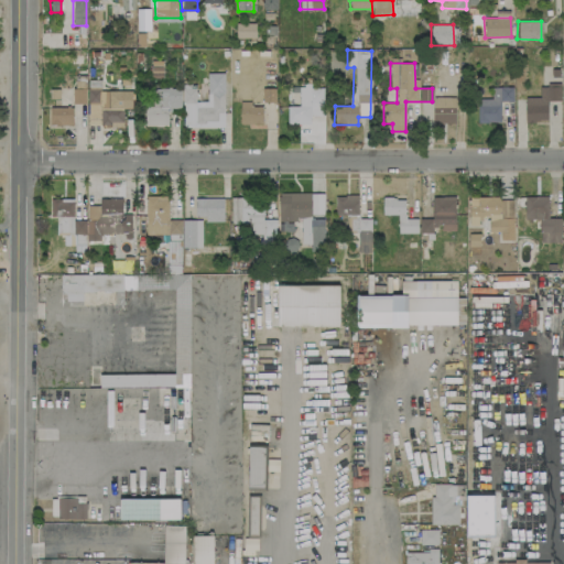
[(224,128),(224,73),(207,73),(207,101),(195,101),(195,84),(183,84),(183,127),(224,128)]
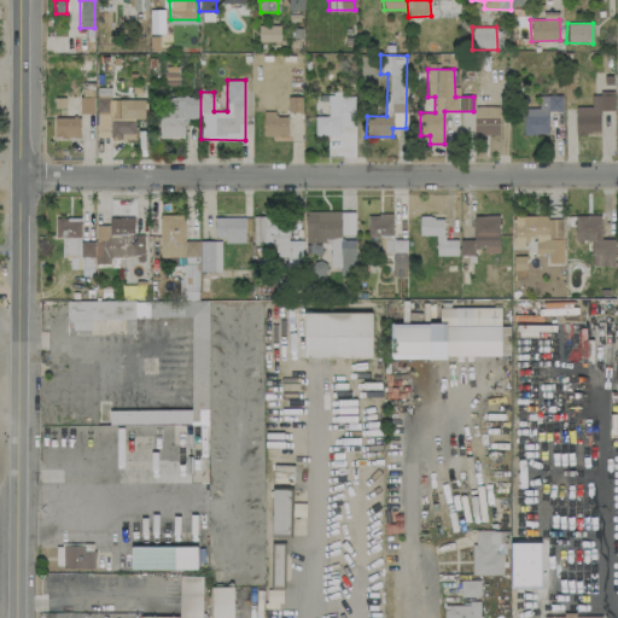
[(134,138),(135,118),(144,118),(145,99),(109,99),(109,89),(103,89),(103,98),(97,98),(97,138),(134,138)]
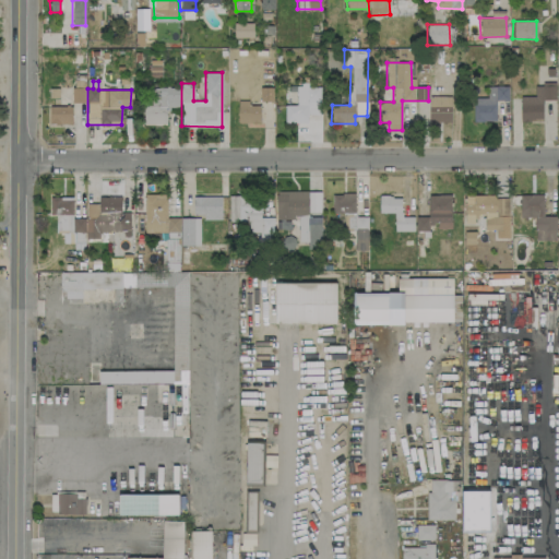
[(285,105),(284,122),(308,122),(308,115),(319,115),(320,86),(297,85),(296,106),(285,105)]
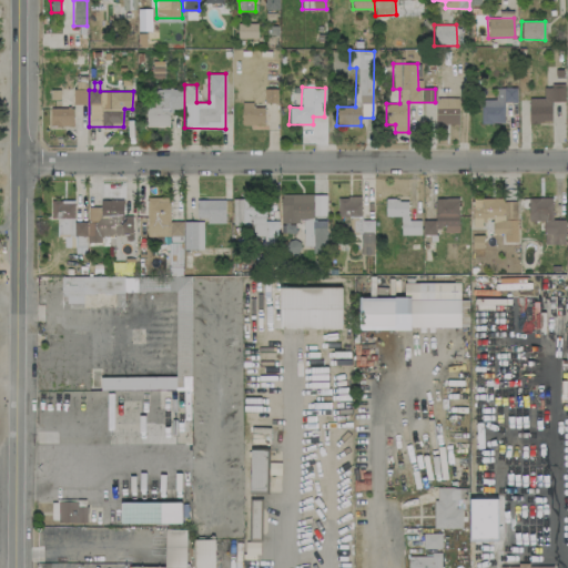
[(528,98),(529,122),(551,122),(550,101),(564,101),(564,87),(543,87),(543,98),(528,98)]
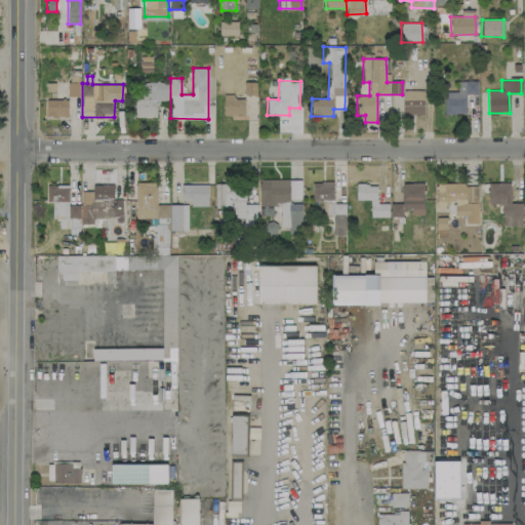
[(133,117),(156,118),(156,101),(168,101),(168,82),(144,81),(144,92),(134,92),(133,117)]
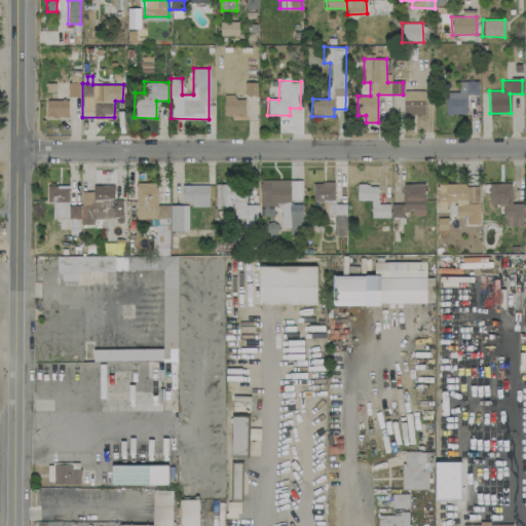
[(458,81),(458,91),(445,92),(445,114),(466,114),(465,95),(479,95),(478,81),(458,81)]
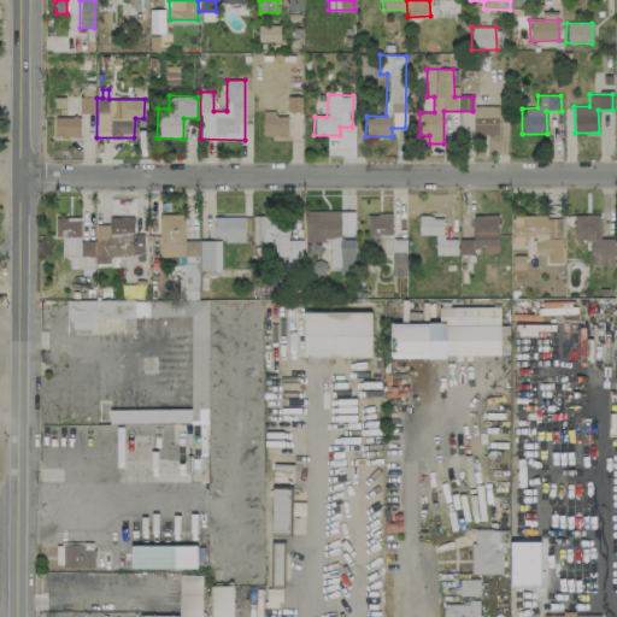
[(80,97),(80,112),(93,113),(94,97),(80,97)]
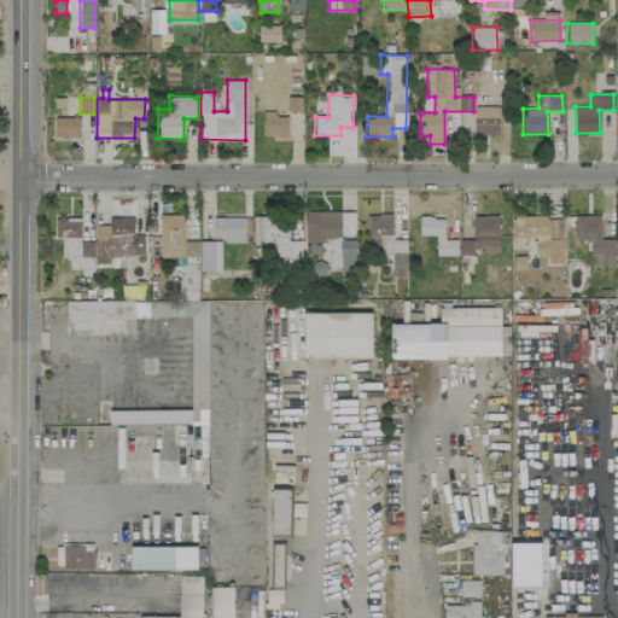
[(302,97),(287,97),(287,112),(302,112),(302,97)]
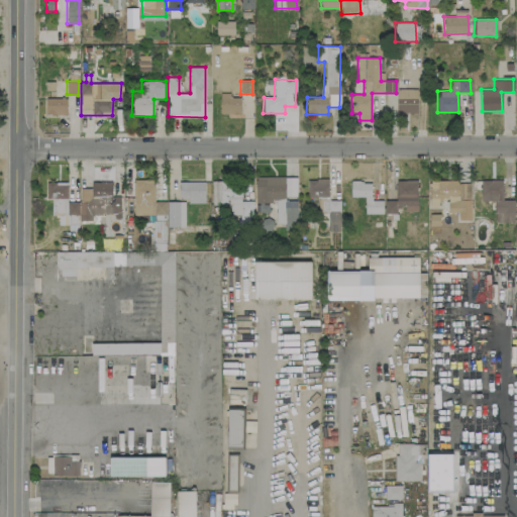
[(396,113),(417,113),(418,89),(397,89),(396,113)]
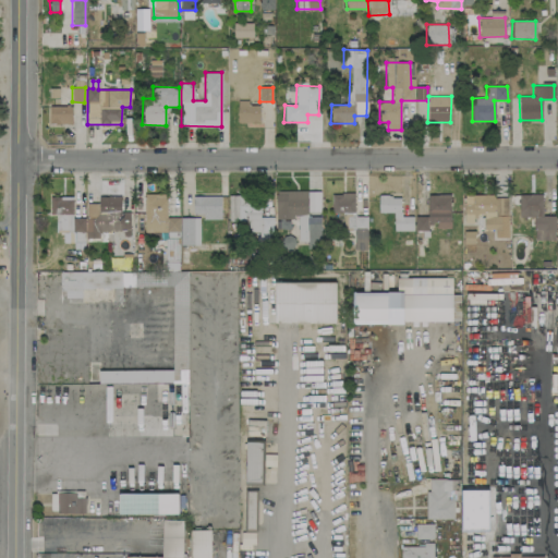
[(238,122),(259,122),(259,105),(249,106),(249,100),(238,100),(238,122)]
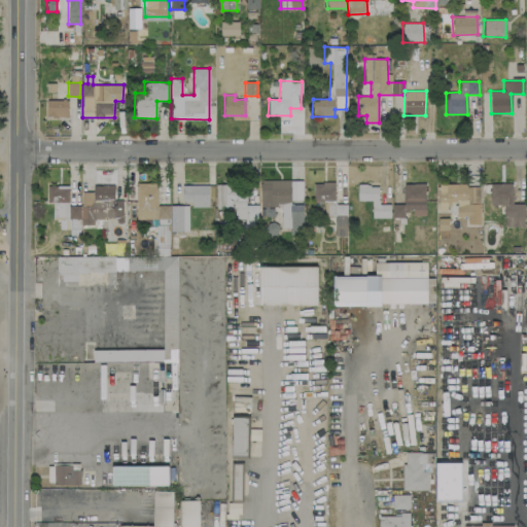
[(68,116),(68,100),(46,100),(46,117),(68,116)]
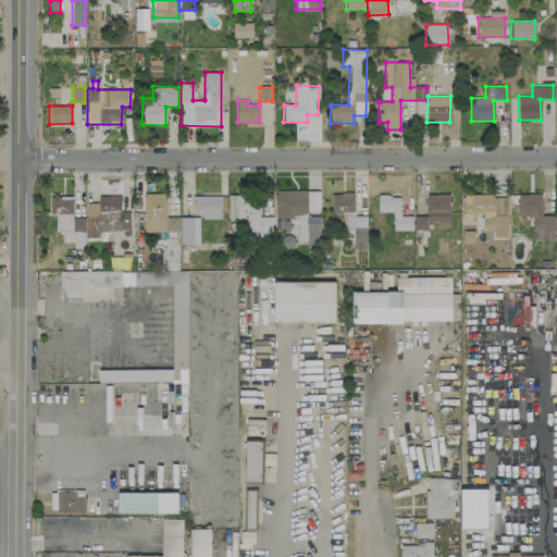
[(274,190),(274,218),(297,218),(297,242),(307,242),(307,248),(319,248),(320,217),(307,215),(307,190),(274,190)]
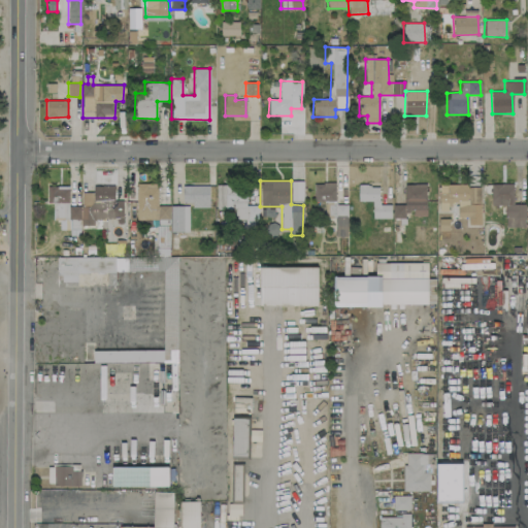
[(335,201),(335,183),(314,183),(314,201),(335,201)]
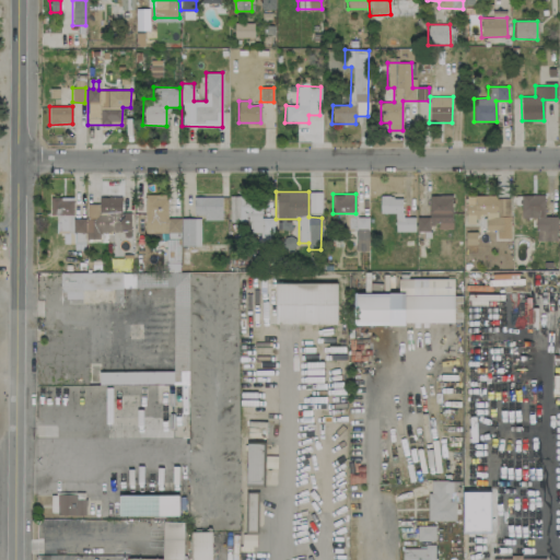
[(179,233),(179,218),(167,218),(167,195),(144,195),(144,232),(179,233)]
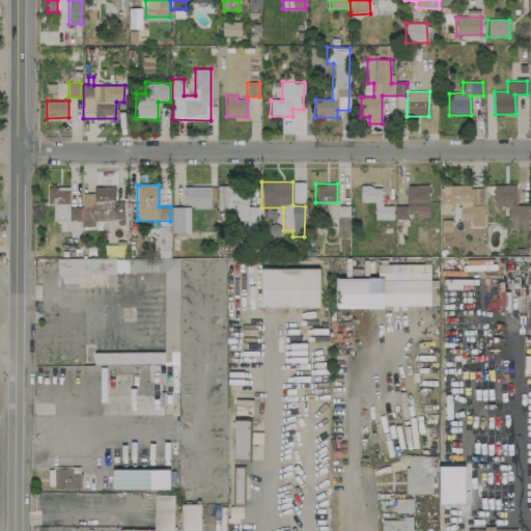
[(407,185),(407,205),(395,205),(395,219),(411,219),(411,217),(427,218),(428,186),(407,185)]
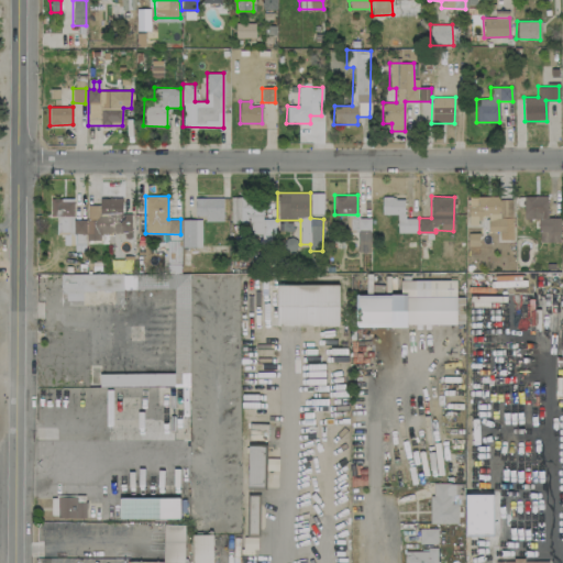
[(560,242),(560,218),(548,218),(547,196),(523,197),(525,220),(539,220),(539,242),(560,242)]
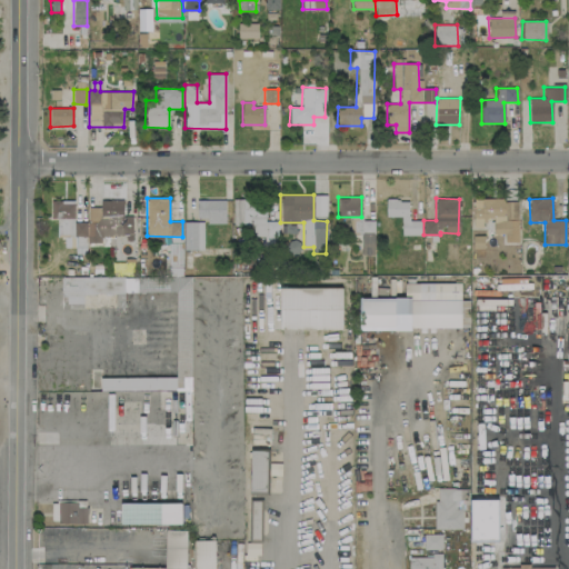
[(265,221),(266,200),(233,199),(232,225),(252,226),(252,237),(265,237),(265,245),(277,245),(278,221),(265,221)]
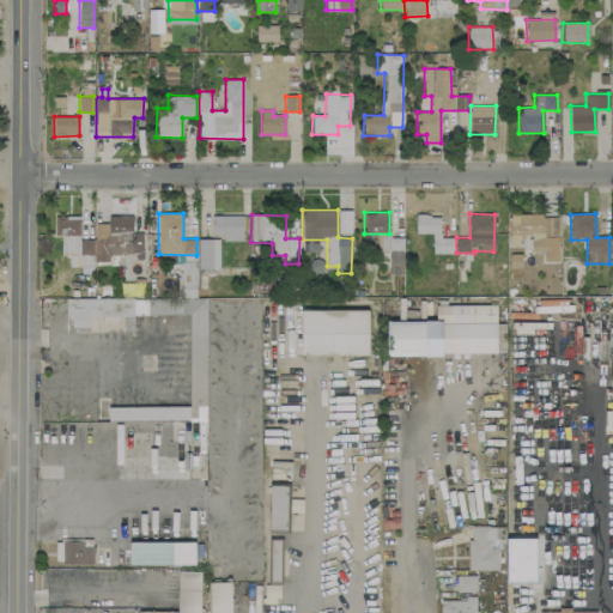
[(558,214),(510,214),(510,244),(521,244),(521,236),(532,236),(532,252),(550,252),(550,238),(558,238),(558,214)]
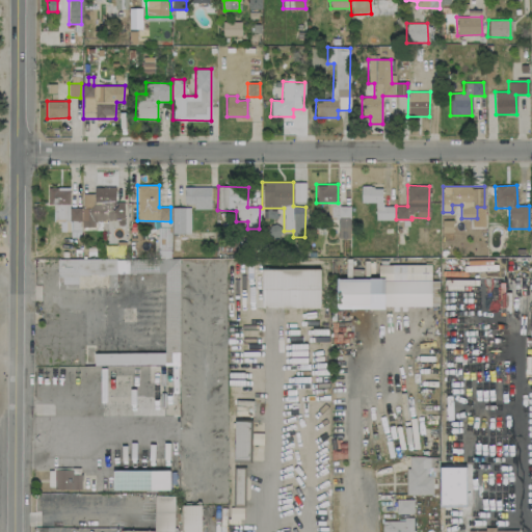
[(125,202),(115,202),(115,187),(94,187),(94,193),(82,194),(82,228),(107,227),(107,222),(125,221),(125,202)]
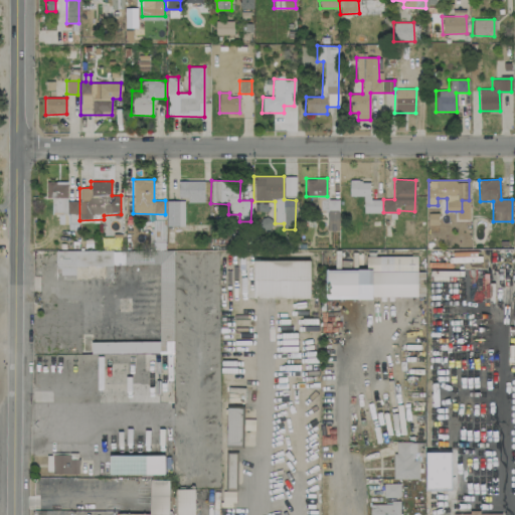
[(203,201),(203,181),(179,181),(178,201),(203,201)]
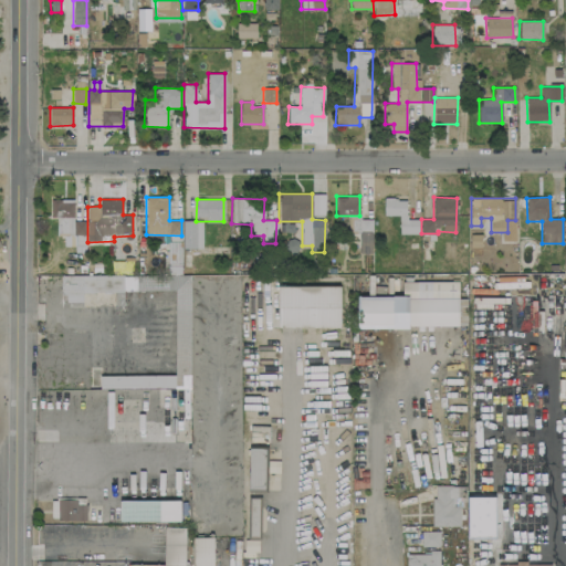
[(399,233),(419,234),(419,219),(406,218),(406,199),(384,199),(384,216),(399,216),(399,233)]
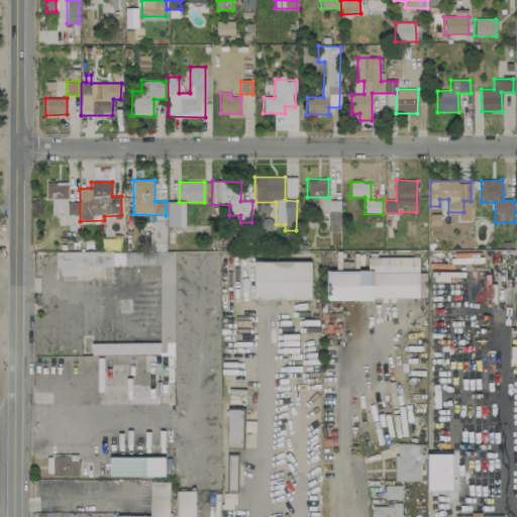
[(67,201),(67,184),(46,184),(46,199),(55,199),(56,215),(68,215),(69,223),(79,223),(78,201),(67,201)]
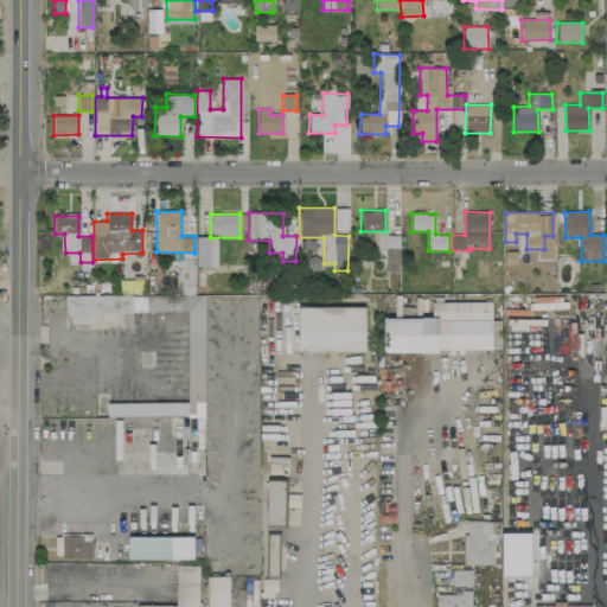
[(396,272),(397,236),(378,235),(378,243),(387,243),(385,256),(385,272),(396,272)]
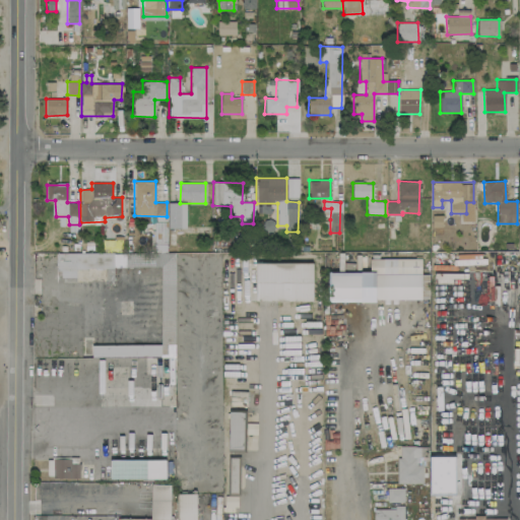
[(186,202),(169,202),(169,228),(186,228),(186,202)]
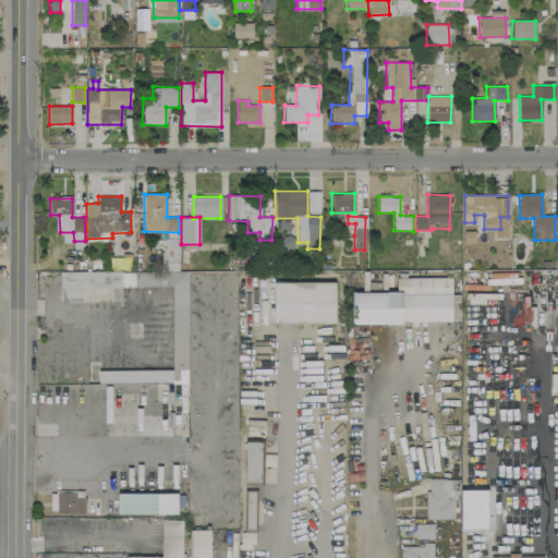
[(187,383),(186,271),(179,271),(179,232),(166,232),(166,271),(62,271),(62,298),(81,298),(81,288),(172,287),(173,371),(98,371),(98,383),(187,383)]
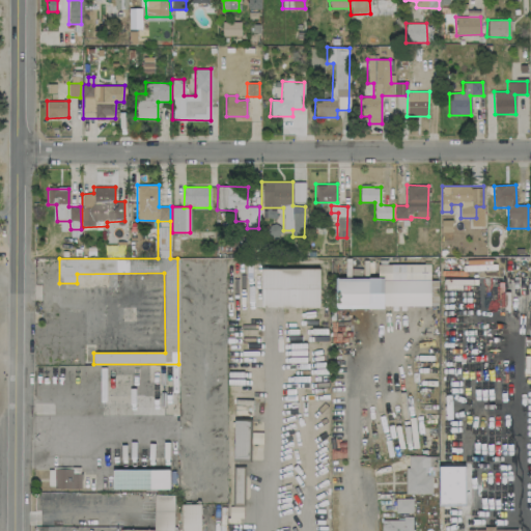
[(123,255),(126,242),(116,241),(115,254),(123,255)]
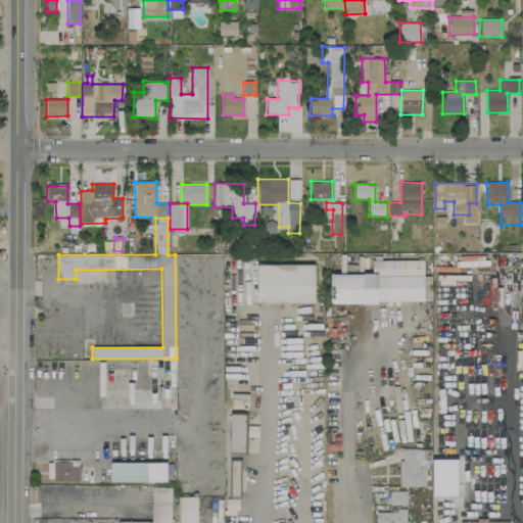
[(331,274),(331,302),(423,302),(424,275),(405,275),(405,260),(372,260),(372,274),(331,274)]
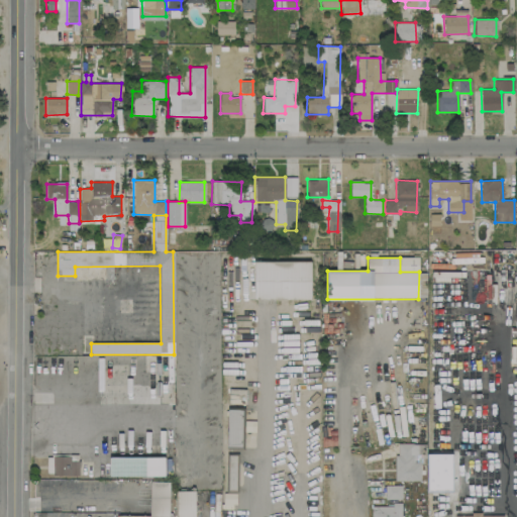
[(310,261),(253,262),(254,299),(311,299),(310,261)]
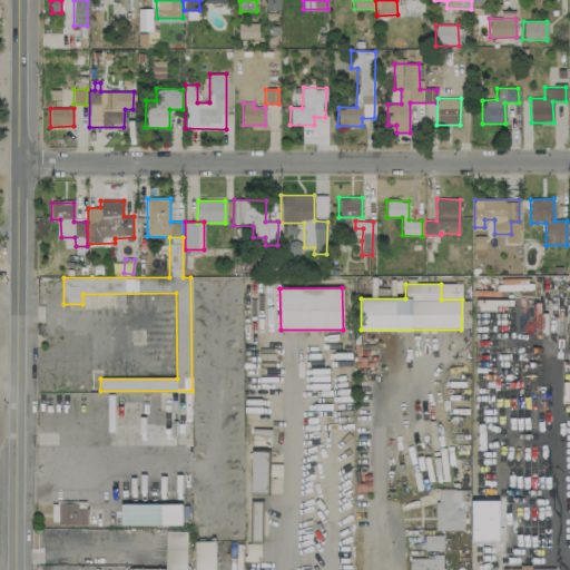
[(266,492),(267,451),(251,451),(249,492),(266,492)]
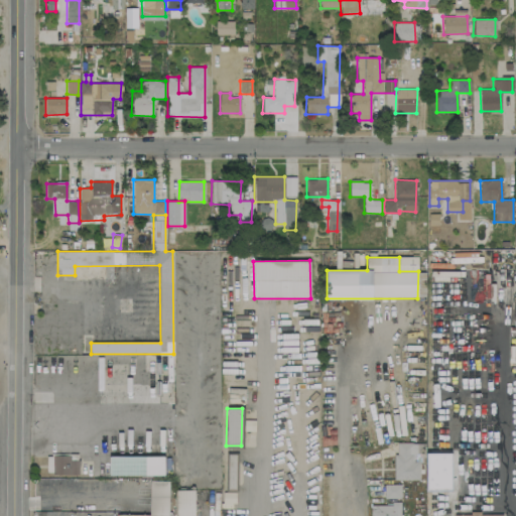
[(394,480),(418,480),(419,442),(395,442),(394,480)]
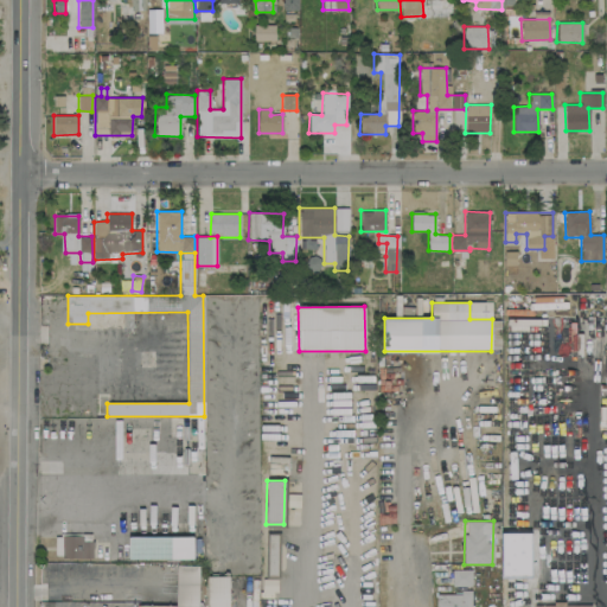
[(93,557),(93,536),(56,535),(56,557),(93,557)]
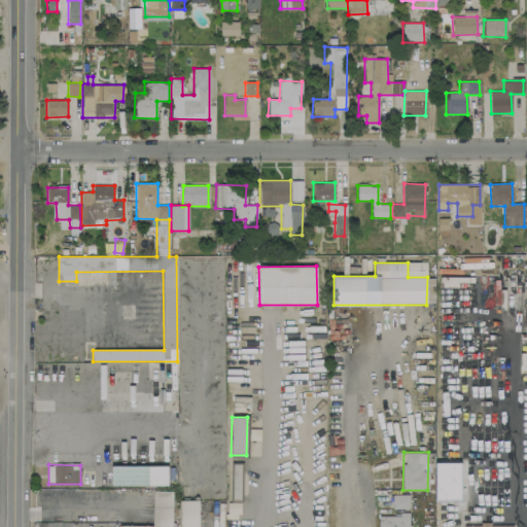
[(148,485),(169,486),(169,467),(126,466),(126,469),(136,469),(136,468),(148,468),(148,485)]
